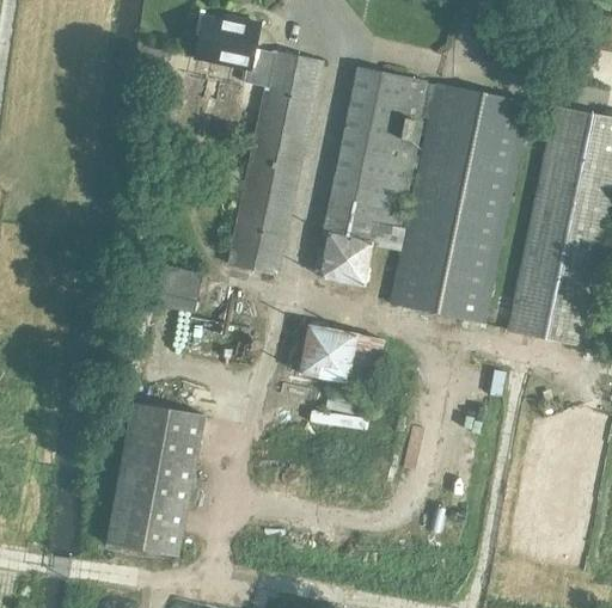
[(206,16),(203,16),(203,18),(197,19),(195,30),(200,34),(195,56),(246,67),(244,80),(265,86),(230,263),(279,274),(322,61),(274,49),(273,50),(255,45),(259,23),(237,18),(236,23),(221,19),(220,14),(209,12),(206,16)]
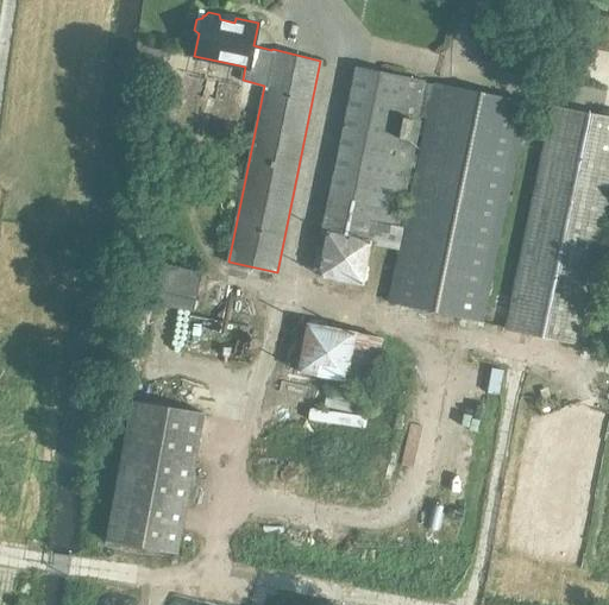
[(388,301),(482,321),(527,104),(356,68),(325,213),(396,228),(409,165),(416,166),(388,301)]
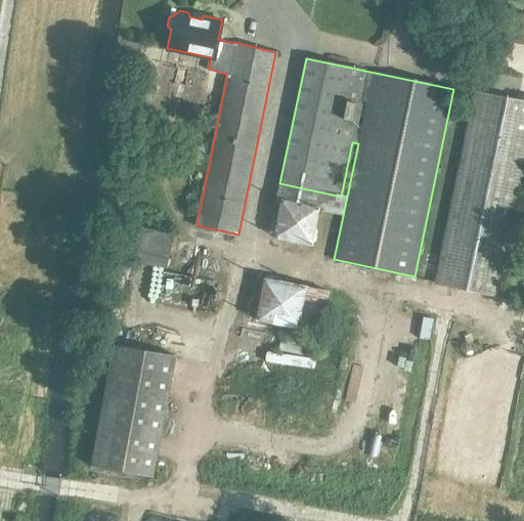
[(523,173),(523,102),(474,92),(435,281),(498,295),(523,173)]
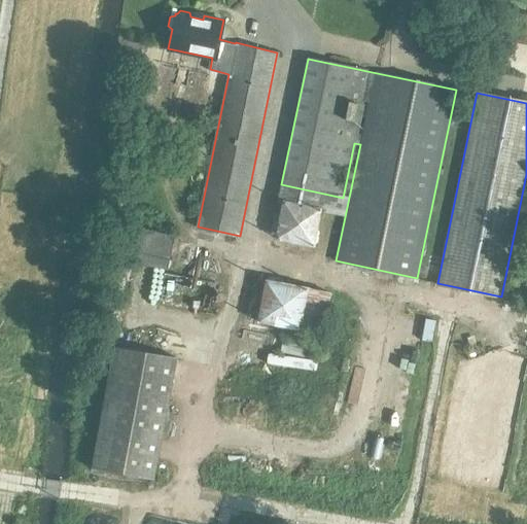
[(184,145),(189,166),(211,161),(206,140),(184,145)]
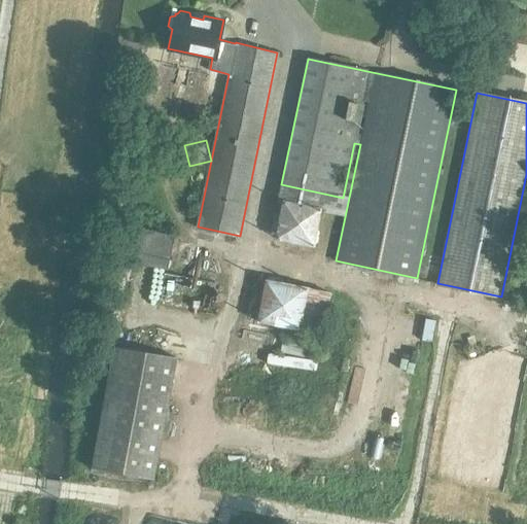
[(130,225),(123,257),(167,267),(173,235),(130,225)]
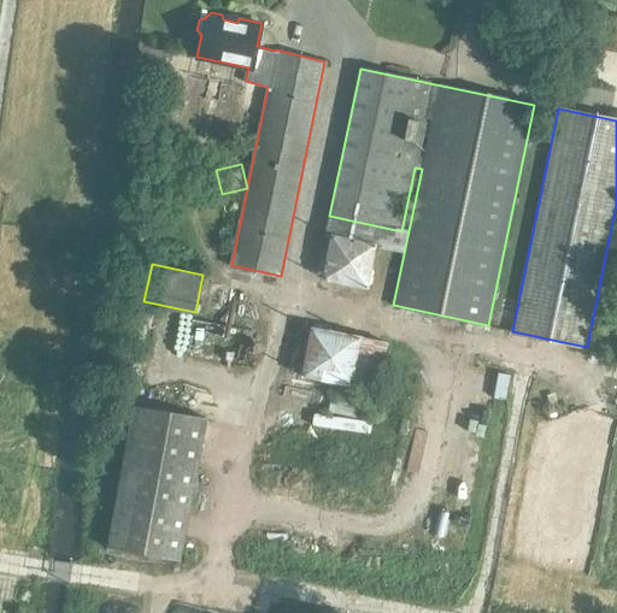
[(200,417),(129,405),(104,548),(175,561),(200,417)]
